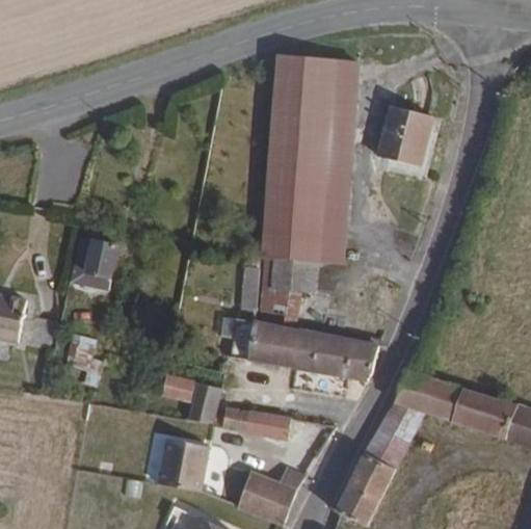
[(275,53),(259,256),(264,257),(318,262),(320,262),(337,58),(275,53)]
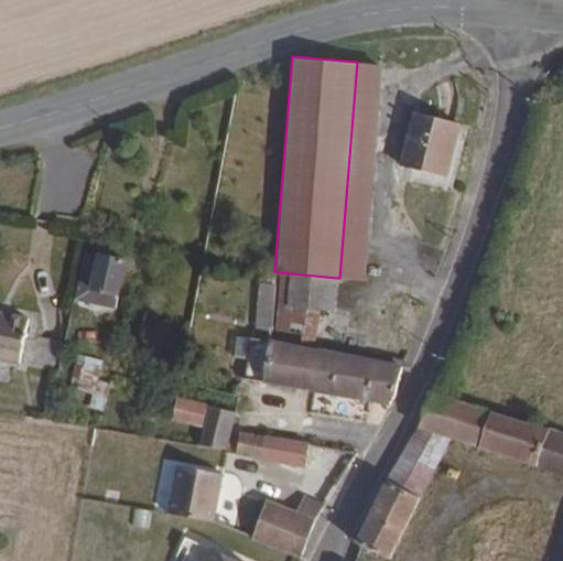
[(357,62),(339,278),(365,280),(382,64),(357,62)]
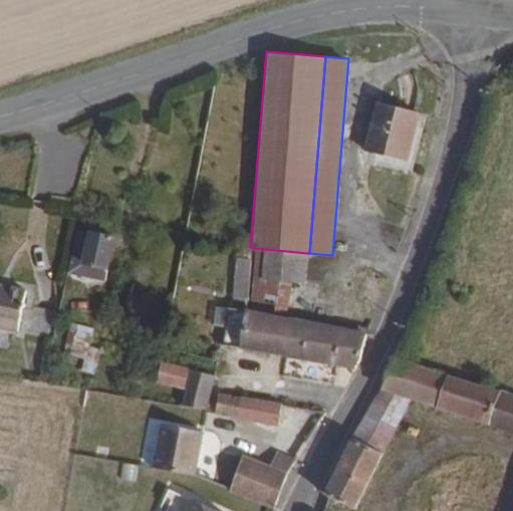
[(419,112),(376,101),(364,149),(408,160),(419,112)]
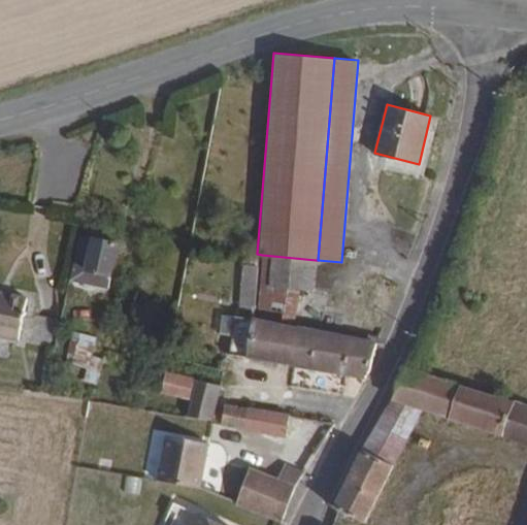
[(122,243),(84,234),(75,267),(112,275),(122,243)]
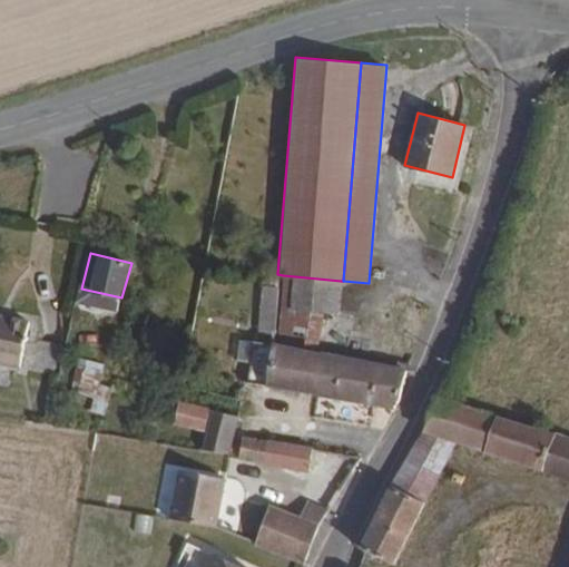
[(341,281),(283,275),(276,343),(315,351),(323,312),(339,313),(341,281)]
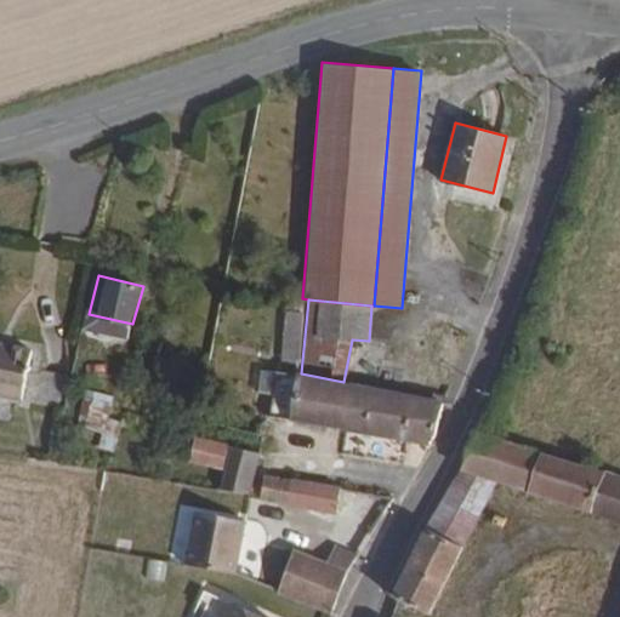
[(302,310),(285,309),(280,360),(297,363),(302,310)]
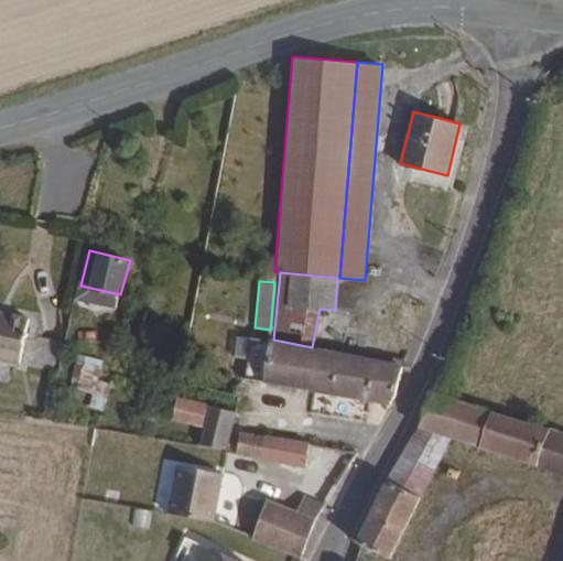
[(33,312),(0,303),(0,351),(22,357),(33,312)]
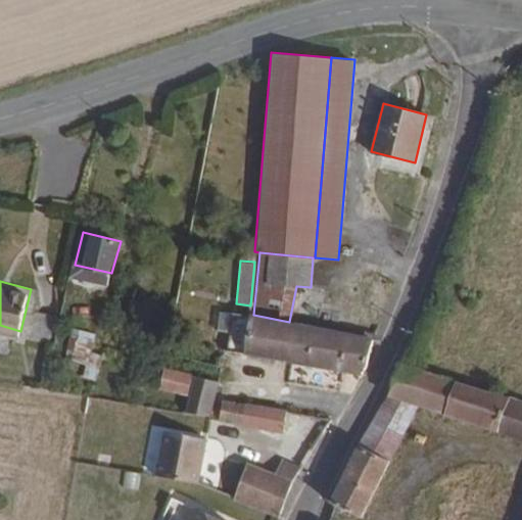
[(363,335),(248,314),(243,355),(360,375),(366,366),(372,337),(371,337),(363,335)]
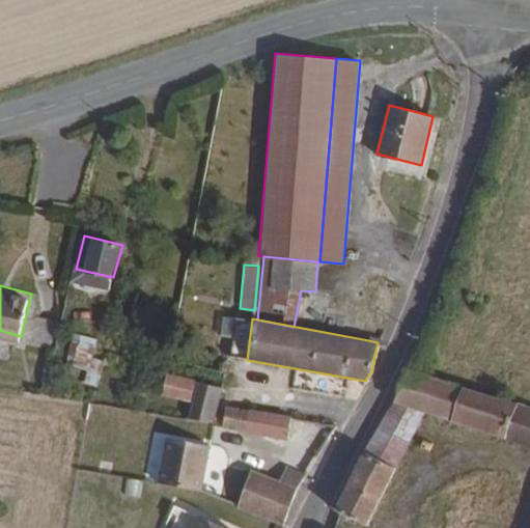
[(89,358),(93,338),(74,335),(67,364),(87,368),(89,358)]
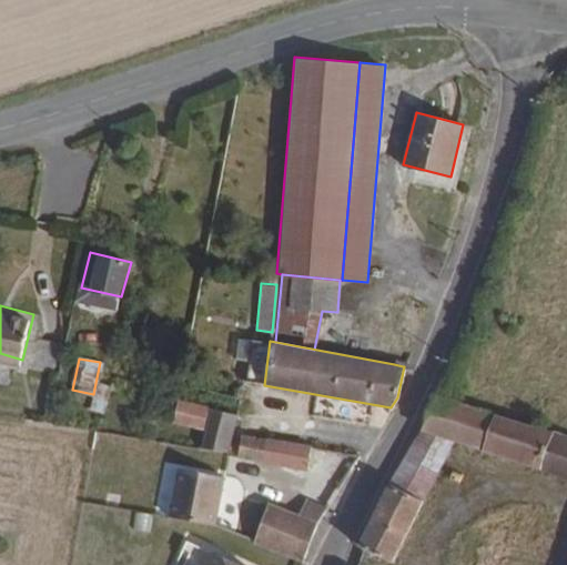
[(566,436),(433,394),(422,430),(454,441),(566,478),(566,436)]
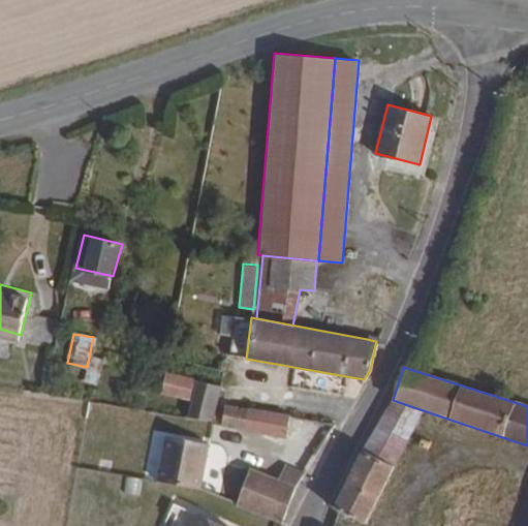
[(190,399),(194,380),(193,377),(165,371),(160,393),(190,399)]
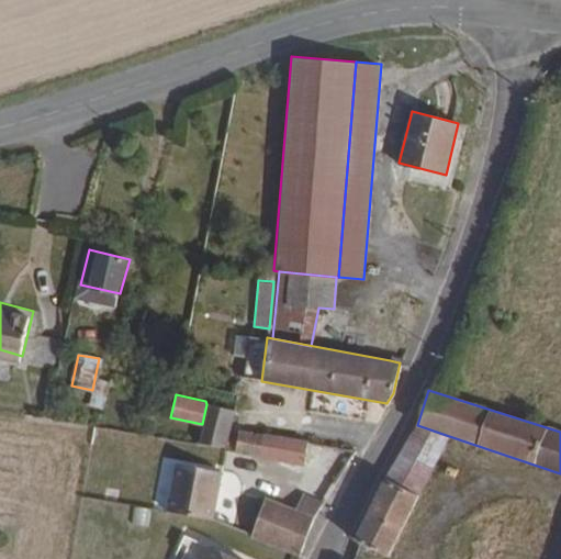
[(229,434),(231,425),(234,410),(206,404),(202,424),(199,442),(224,447),(226,448),(229,434)]
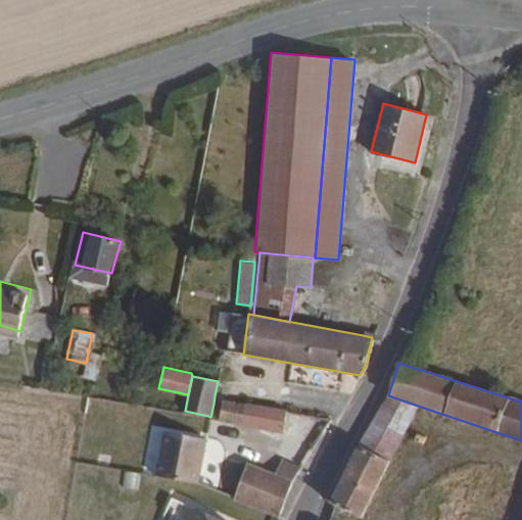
[(358,444),(389,462),(418,406),(388,395),(386,394),(358,444)]
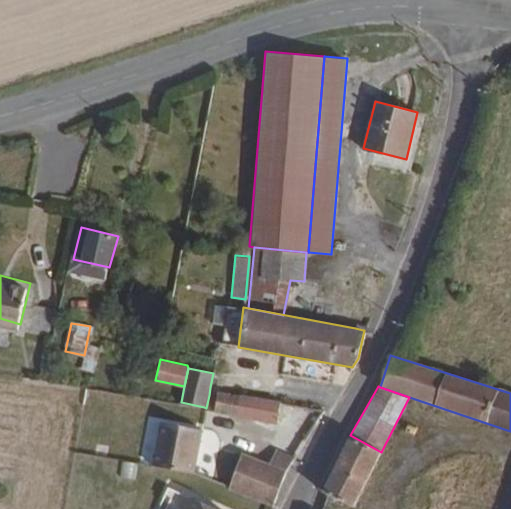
[(280,400),(217,390),(216,397),(213,411),(213,412),(276,423),(280,400)]
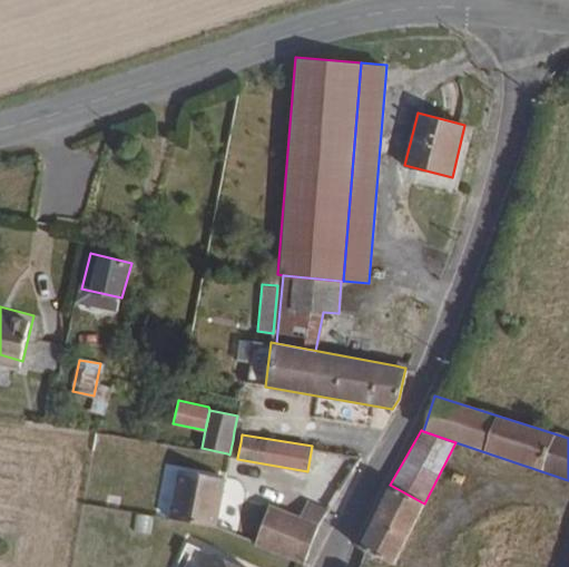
[(229,455),(227,453),(227,457),(237,458),(241,442),(233,440),(229,455)]
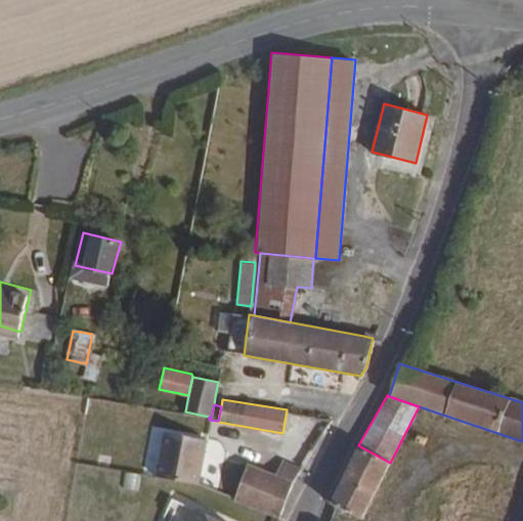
[(207,439),(163,431),(154,475),(199,484),(207,439)]
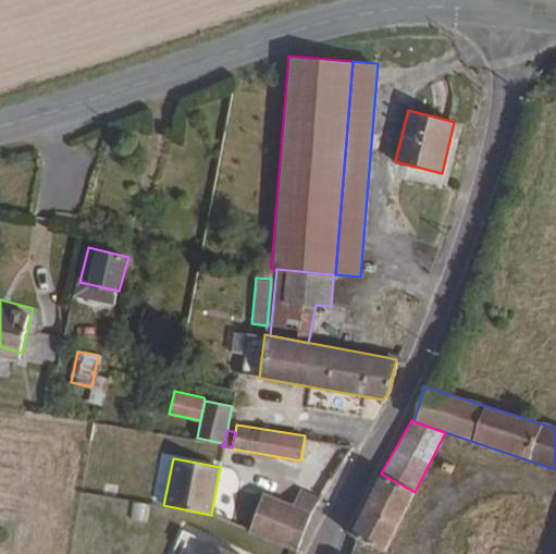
[(415,492),(381,474),(350,534),(384,553),(415,492)]
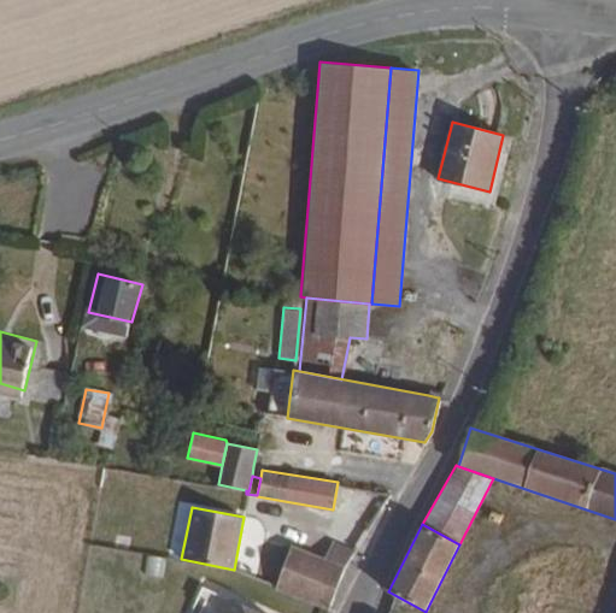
[(344,566),(355,549),(333,540),(323,556),(291,544),(276,588),(329,608),(344,566)]
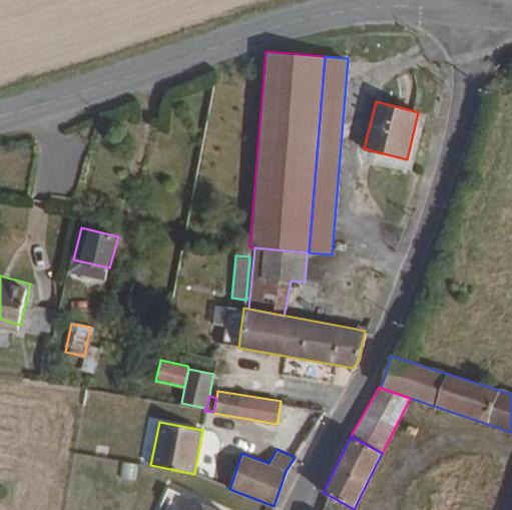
[(216,509),(190,498),(184,509),(216,509)]
